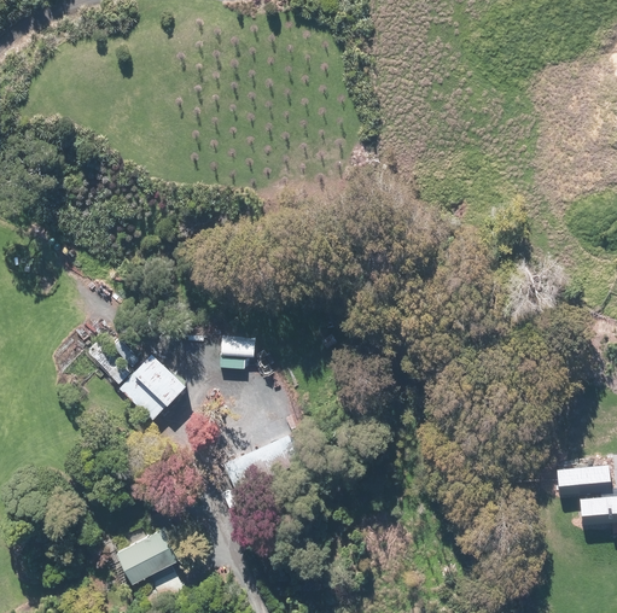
[(112,377),(120,384),(128,377),(133,372),(126,365),(124,366),(102,342),(88,354),(111,378),(112,377)]
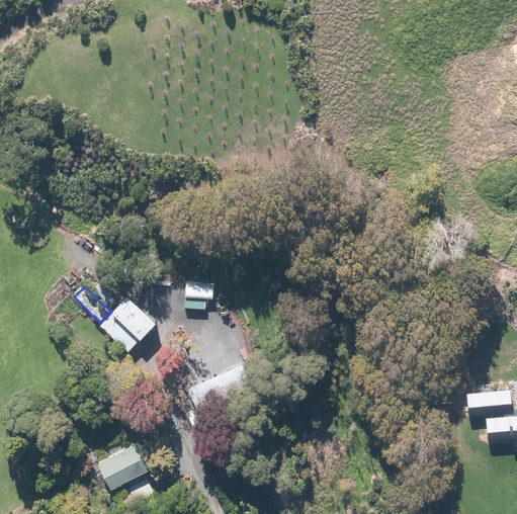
[(96,293),(111,309),(117,303),(102,287),(96,293)]
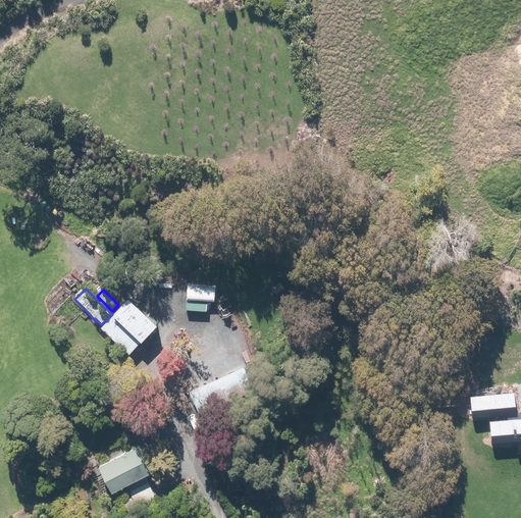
[(114,315),(101,329),(129,355),(142,342),(158,323),(128,297),(113,314),(114,315)]
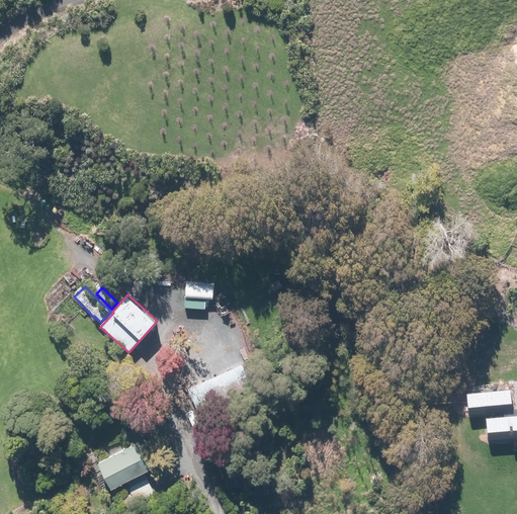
[(242,364),(188,389),(197,410),(252,387),(242,364)]
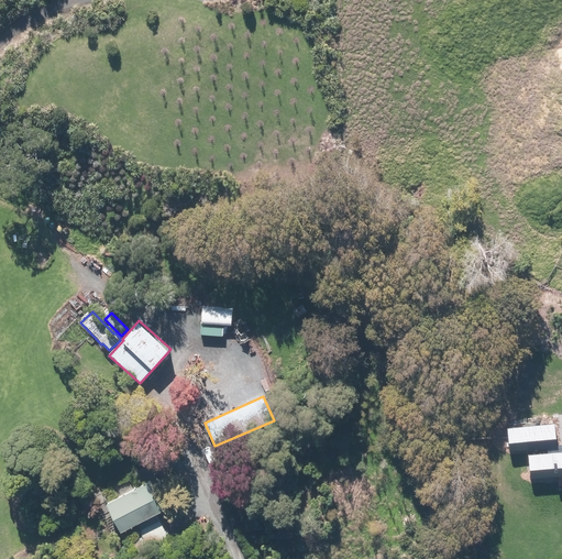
[(506,426),(507,446),(533,444),(536,473),(561,471),(561,451),(558,451),(557,423),(506,426)]
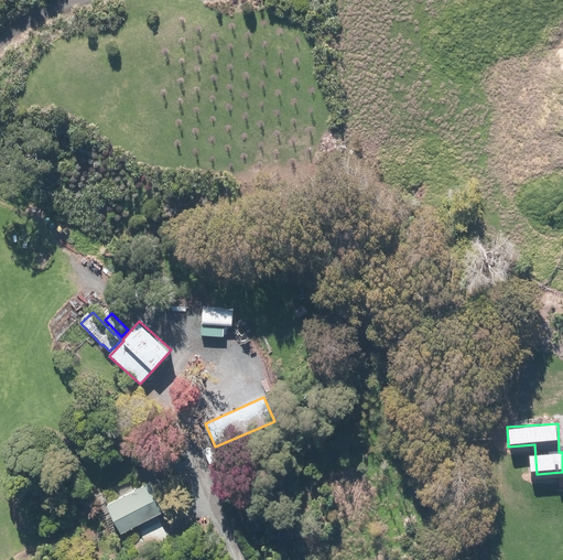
[(107,504),(122,531),(136,525),(151,553),(172,542),(157,514),(165,508),(150,481),(107,504)]
